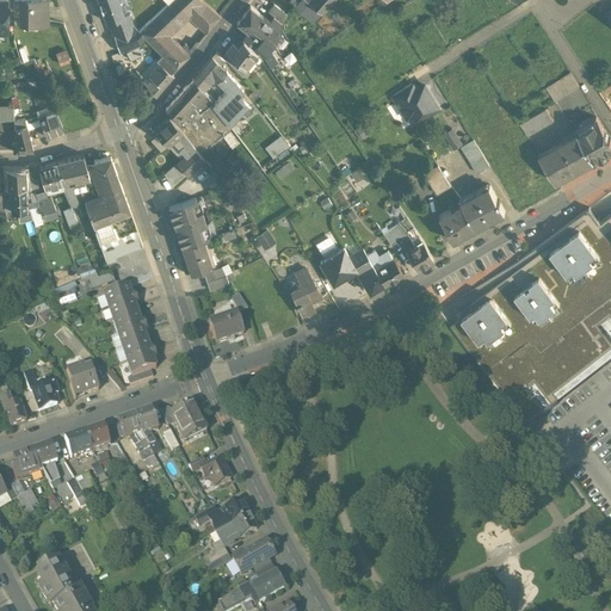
[(42,0),(20,0),(20,14),(20,22),(45,22),(45,7),(42,7),(42,0)]
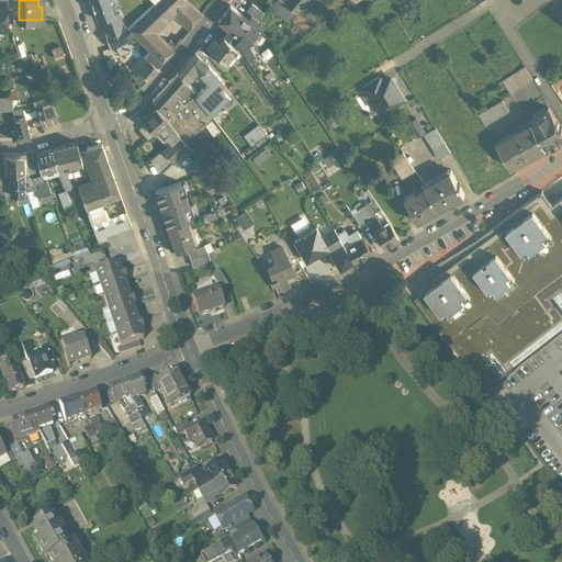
[(108,0),(87,0),(98,26),(99,25),(115,20),(114,17),(108,0)]
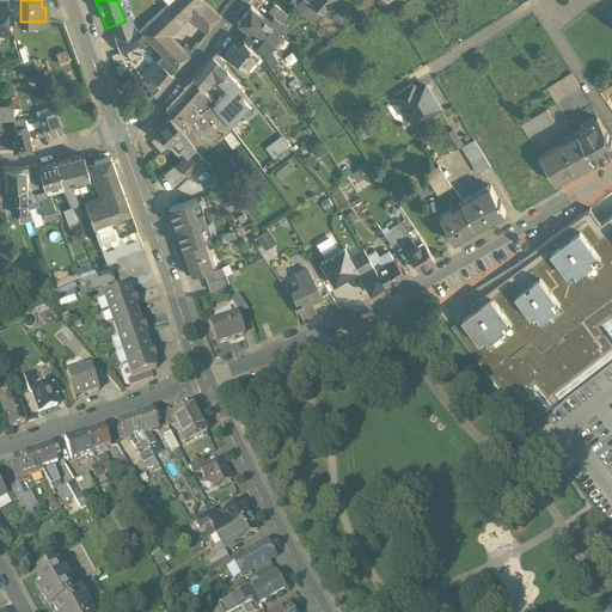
[(153,0),(139,14),(147,23),(139,30),(163,54),(175,42),(167,34),(188,13),(207,31),(219,16),(202,0),(153,0)]
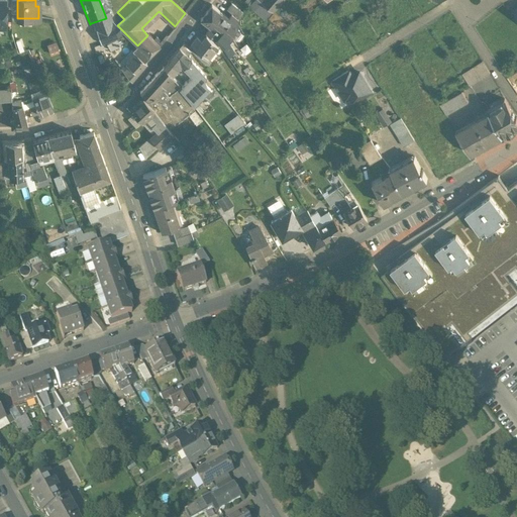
[(254,0),(248,8),(265,20),(271,13),(272,13),(283,0),(254,0)]
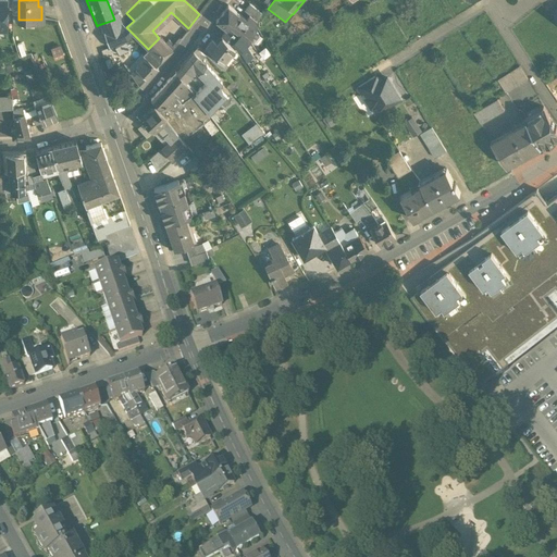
[(370,0),(354,0),(351,2),(359,14),(373,4),(370,0)]
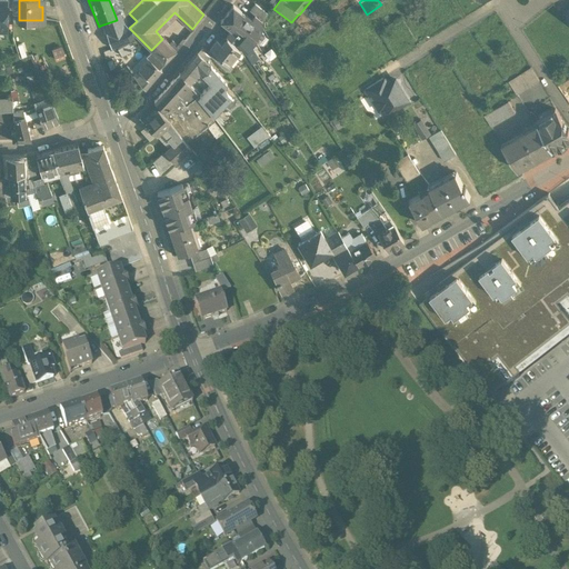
[(267,17),(252,7),(248,12),(253,17),(261,23),(267,17)]
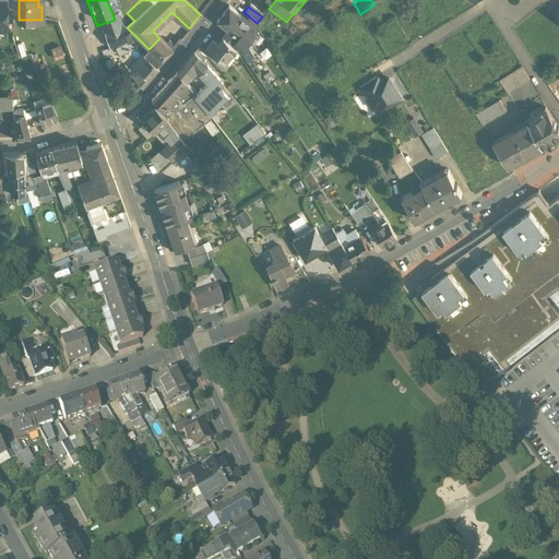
[(238,16),(227,8),(216,24),(227,32),(223,37),(226,42),(229,45),(236,37),(238,34),(230,27),(238,16)]
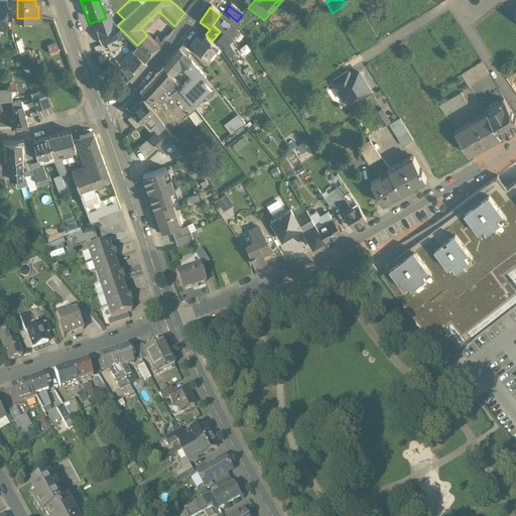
[(106,18),(91,23),(100,46),(107,44),(118,40),(109,14),(105,15),(106,18)]
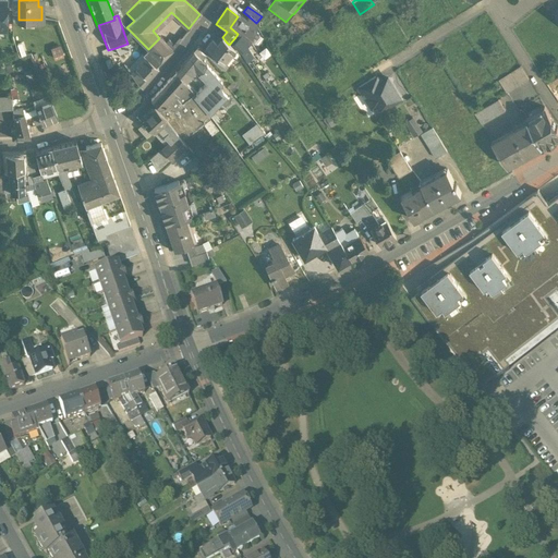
[(245,22),(238,16),(230,27),(238,34),(240,32),(247,37),(253,29),(253,28),(252,26),(245,22)]
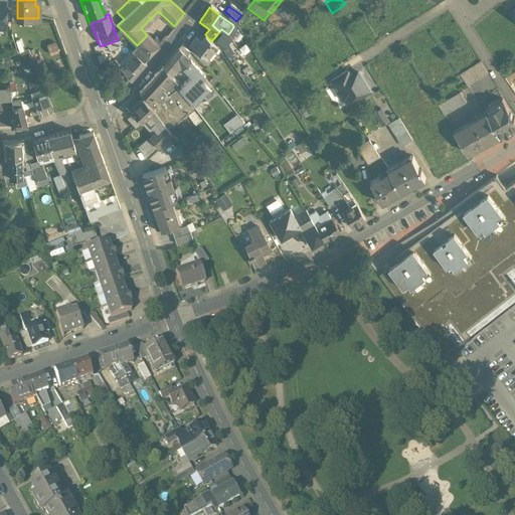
[(236,21),(229,15),(226,20),(232,24),(233,26),(237,22),(236,21)]
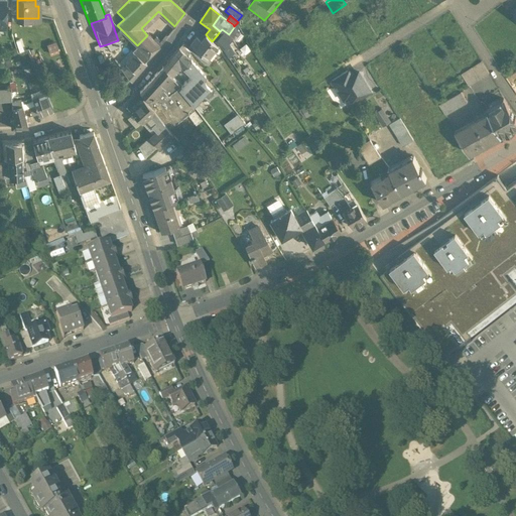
[(147,35),(137,45),(148,56),(159,45),(148,34),(147,35)]
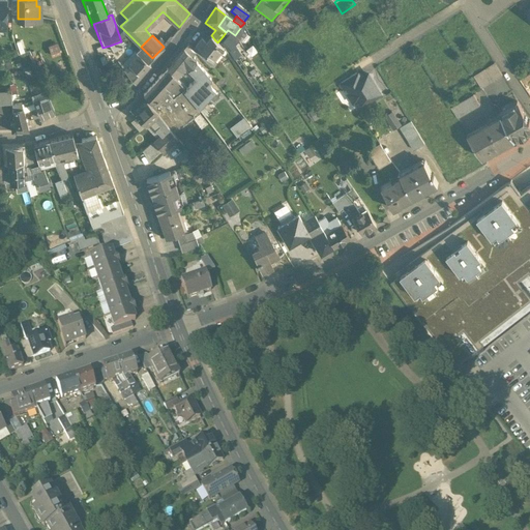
[(211,35),(206,41),(202,38),(196,46),(197,47),(212,62),(212,61),(213,61),(211,59),(216,53),(218,54),(223,49),(221,46),(217,42),(214,39),(211,35)]
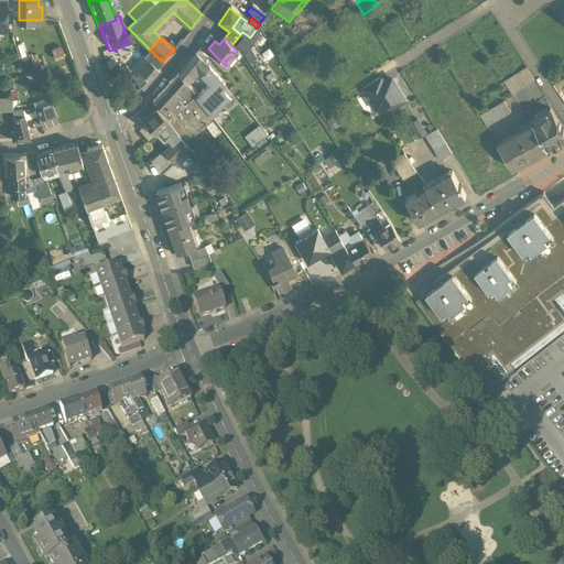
[(245,43),(238,38),(234,43),(237,46),(239,50),(245,43)]
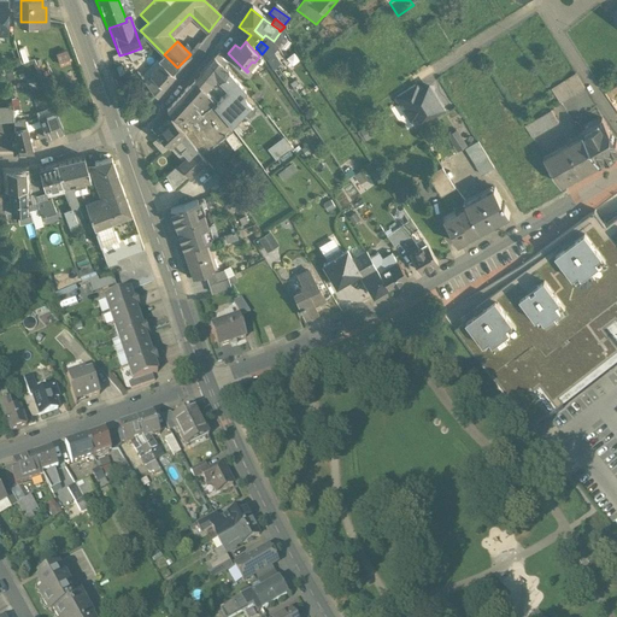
[(141,48),(128,53),(131,62),(144,54),(141,48)]
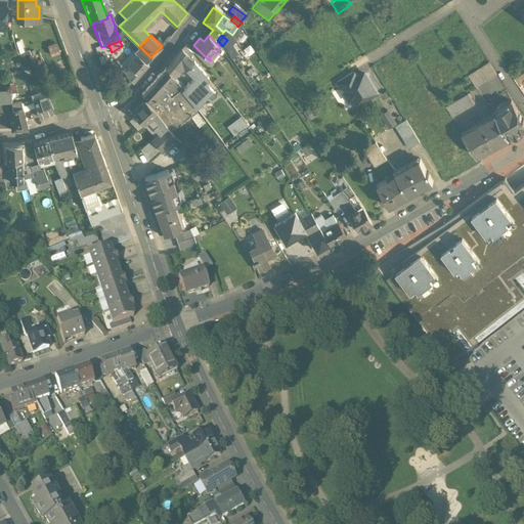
[(185,45),(165,69),(171,75),(180,63),(187,71),(193,63),(189,58),(193,53),(190,50),(185,45)]
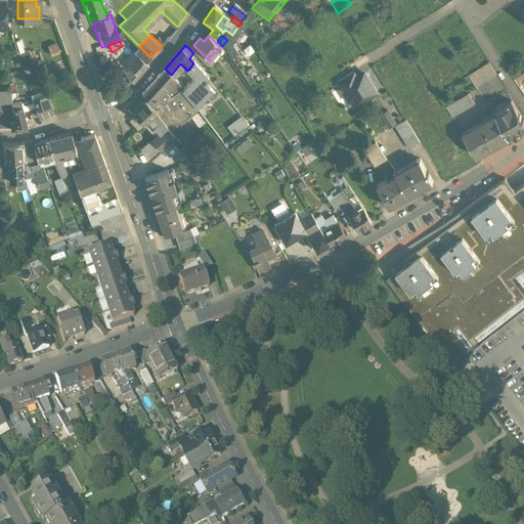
[(210,61),(194,46),(190,50),(193,53),(209,69),(213,64),(210,60),(210,61)]
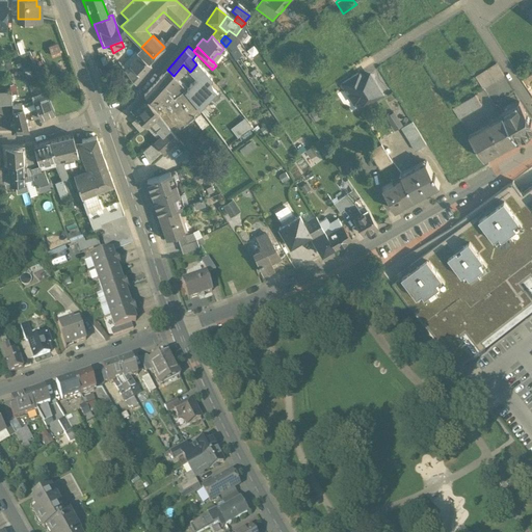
[(138,55),(127,68),(125,67),(123,68),(135,83),(151,65),(138,55)]
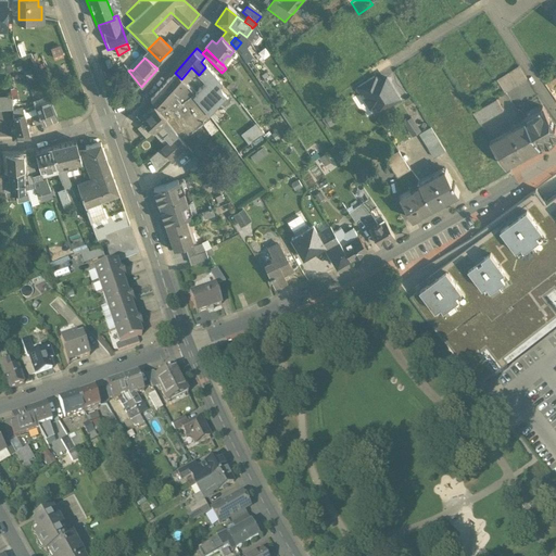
[(518,66),(496,80),(505,93),(527,79),(518,66)]
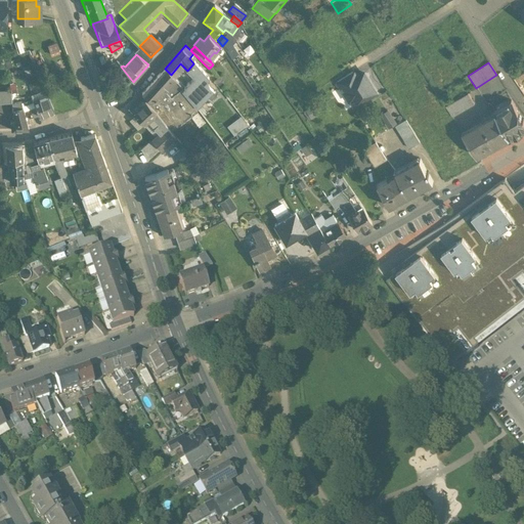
[(208,78),(193,63),(187,71),(194,78),(182,91),(190,100),(197,108),(213,90),(209,86),(208,82),(208,78)]
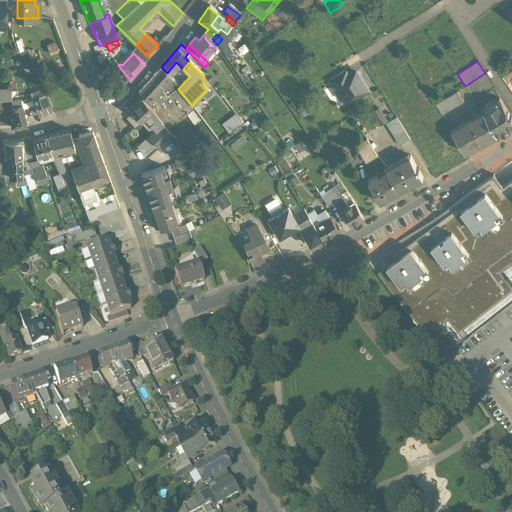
[(161,67),(138,93),(153,110),(158,117),(166,109),(159,102),(179,85),(167,73),(161,67)]
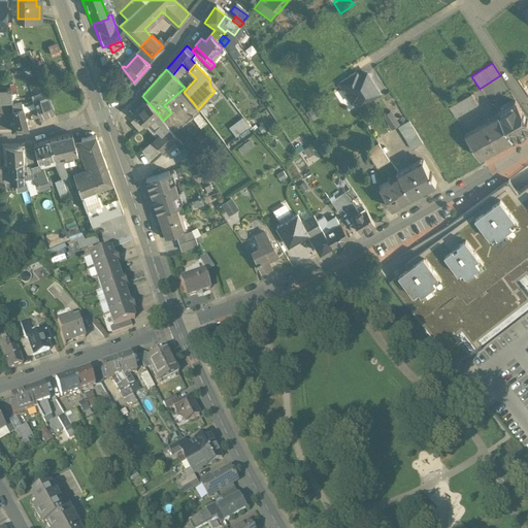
[(355,73),(339,84),(343,90),(344,89),(344,88),(358,79),(355,73)]
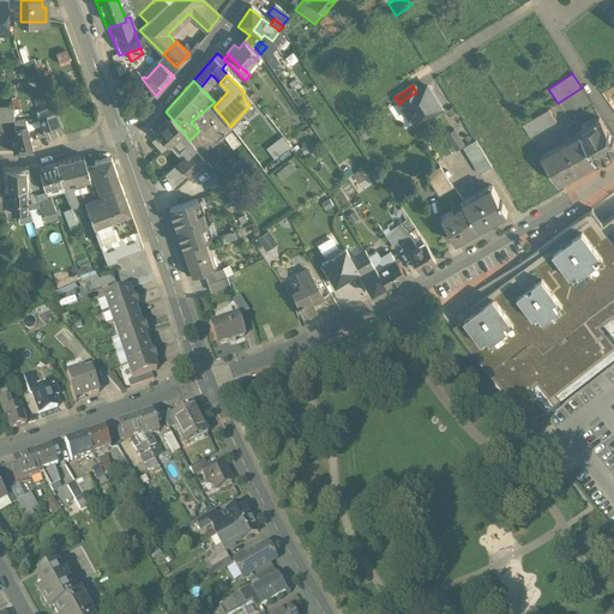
[(416,92),(401,102),(401,103),(405,109),(403,110),(408,119),(410,118),(415,125),(440,109),(431,94),(429,94),(425,86),(416,92)]
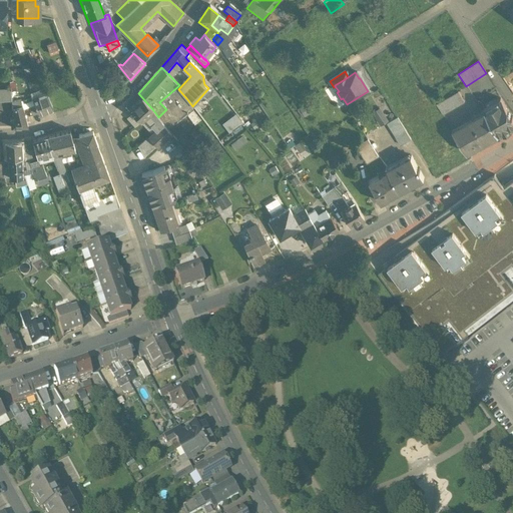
[(458,91),(436,104),(442,114),(464,102),(458,91)]
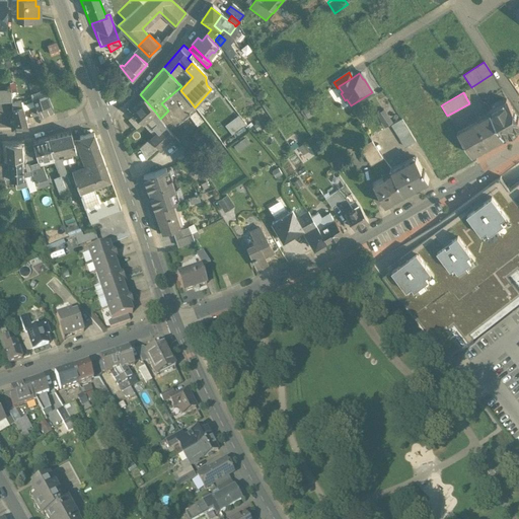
[(46,93),(32,98),(34,104),(39,115),(40,116),(53,110),(46,93)]
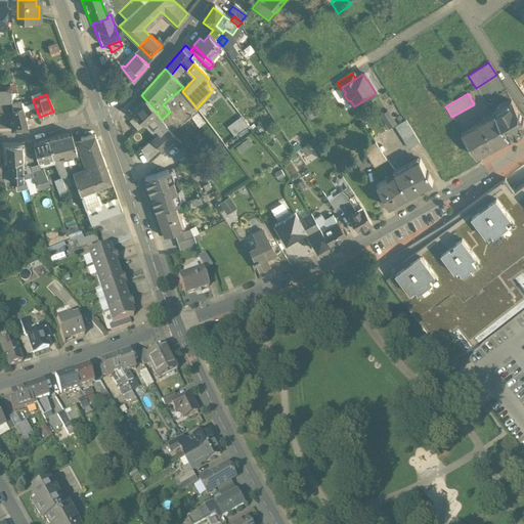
[(20,100),(12,103),(12,112),(15,122),(10,123),(11,130),(29,129),(20,100)]
